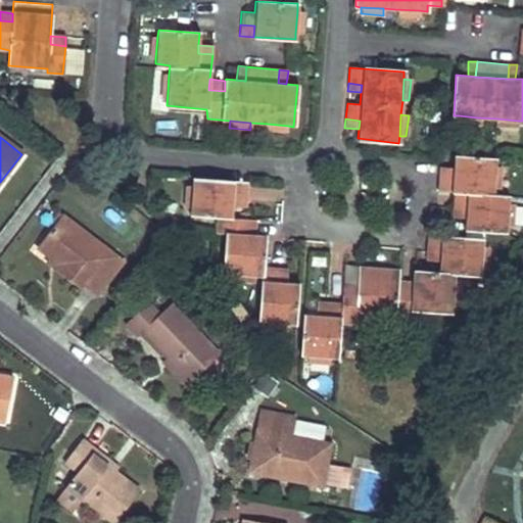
[(495,159),(456,157),(455,169),(454,176),(439,175),(438,191),(453,192),(450,208),(465,209),(465,219),(464,228),(504,232),(505,225),(507,202),(508,196),(492,195),(493,187),(495,163),(495,159)]
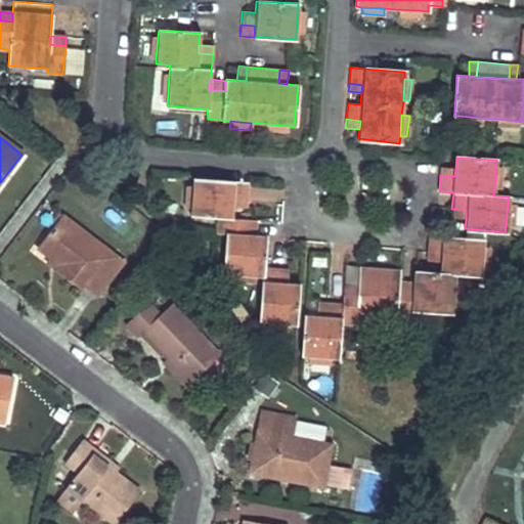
[(441,168),(440,175),(454,176),(455,169),(441,168)]
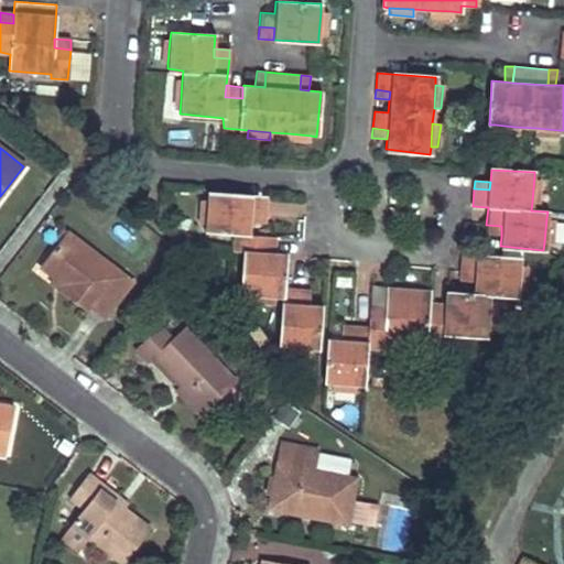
[(207,193),(204,230),(235,234),(232,251),(243,253),(240,295),(253,296),(274,297),(282,297),(278,347),(285,347),(310,348),(316,349),(320,305),(308,304),(299,303),(300,289),(283,288),(286,253),(274,252),(266,251),(268,236),(261,235),(251,234),(251,221),(250,214),(267,214),(268,198),(207,193)]
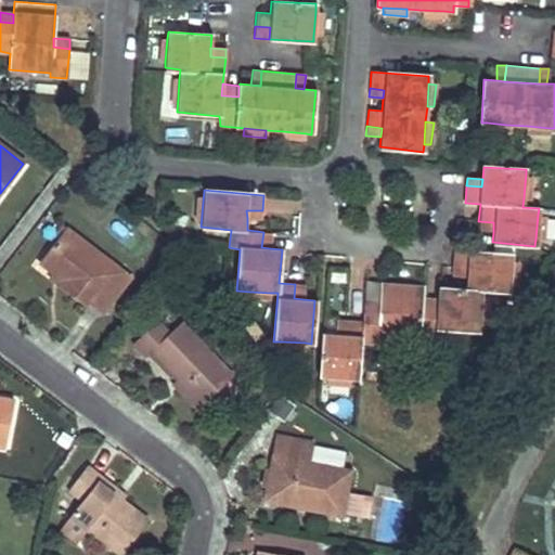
[(246,210),(247,218),(261,219),(262,210),(246,210)]
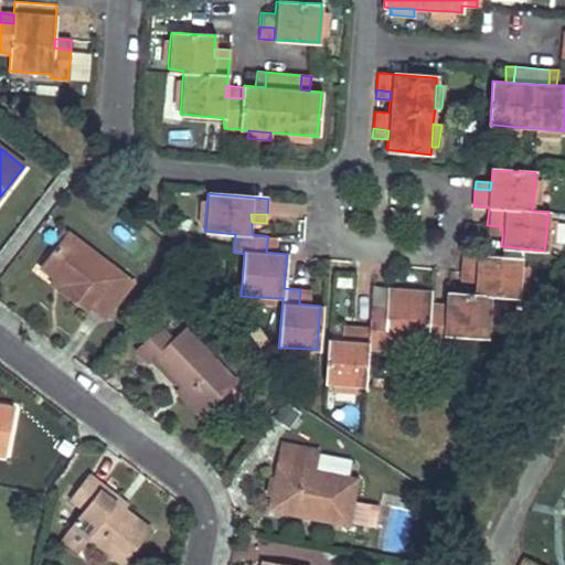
[(55,246),(68,231),(62,225),(50,241),(55,246)]
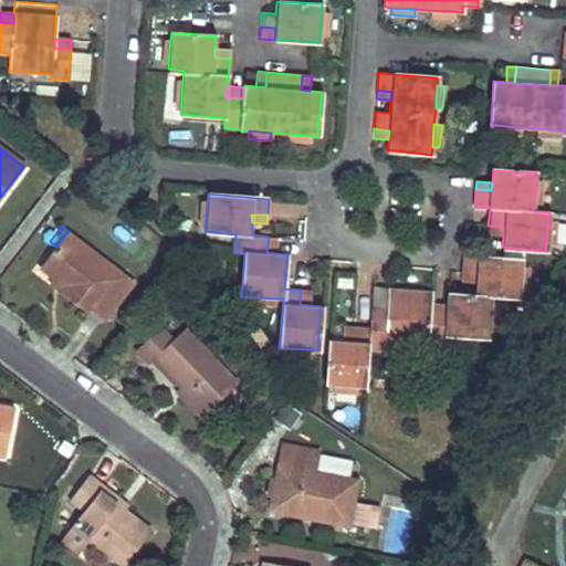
[(488,226),(486,234),(503,237),(503,227),(488,226)]
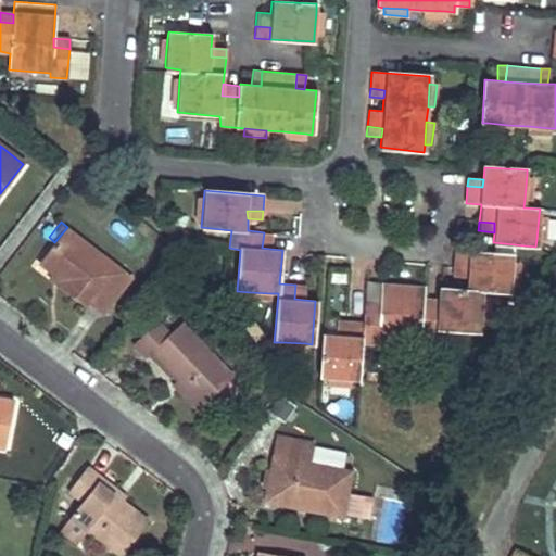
[(54,242),(39,262),(52,272),(61,279),(58,283),(86,305),(89,301),(103,313),(131,276),(67,227),(54,242)]
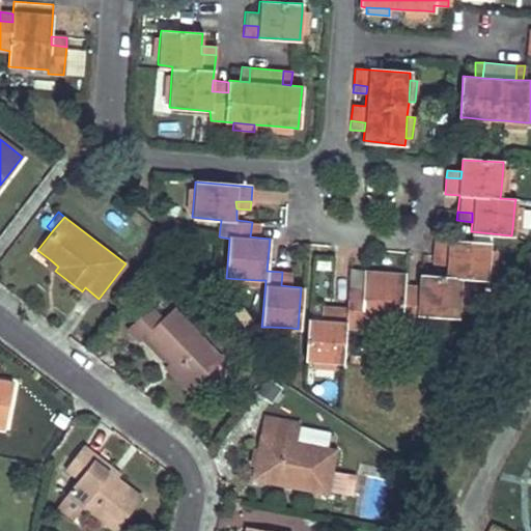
[(260,223),(252,222),(250,236),(258,238),(260,223)]
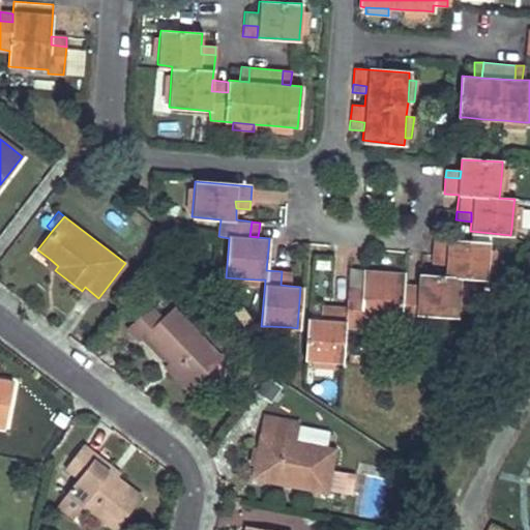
[(490,244),(433,239),(432,249),(431,258),(444,259),(443,267),(442,275),(418,275),(416,287),(416,288),(415,297),(401,296),(402,287),(403,272),(364,269),(362,289),(361,297),(346,297),(345,306),(329,305),(328,319),(320,318),(307,319),(304,358),(312,359),(334,361),(341,362),(344,327),(360,328),(360,325),(399,328),(399,323),(413,324),(414,314),(457,317),(459,307),(461,285),(461,277),(486,278),(487,270),(489,248),(490,244)]
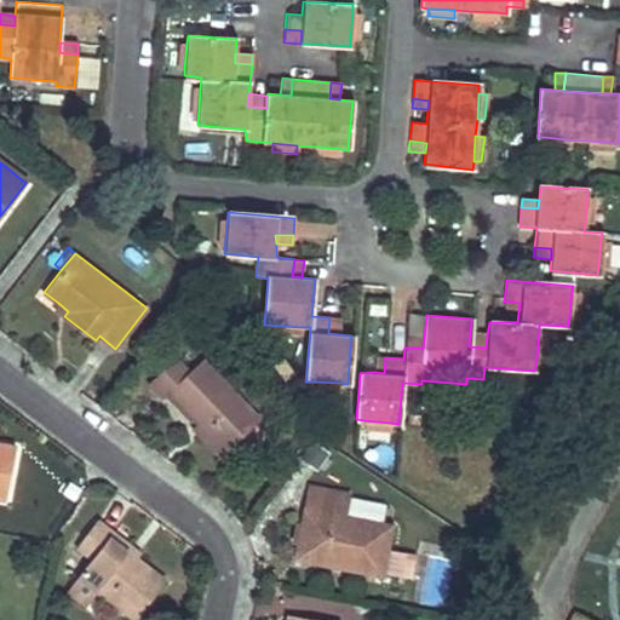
[(504,302),(503,310),(518,313),(520,303),(504,302)]
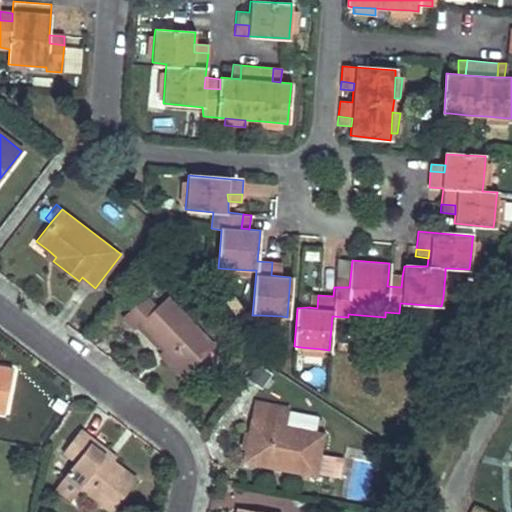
[(56,257),(48,250),(44,254),(53,261),(56,257)]
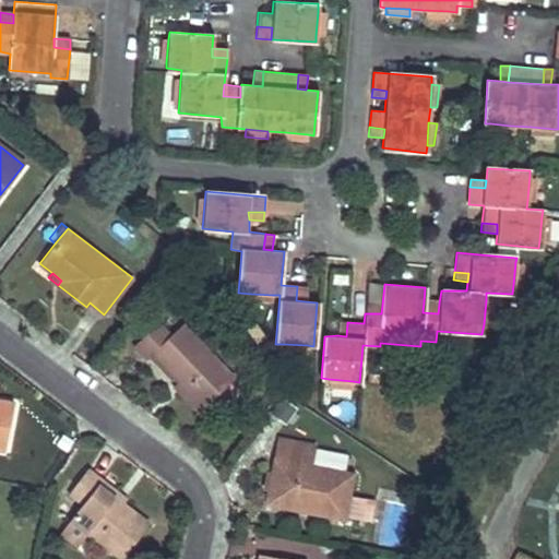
[(307,287),(297,286),(296,300),(306,301),(307,287)]
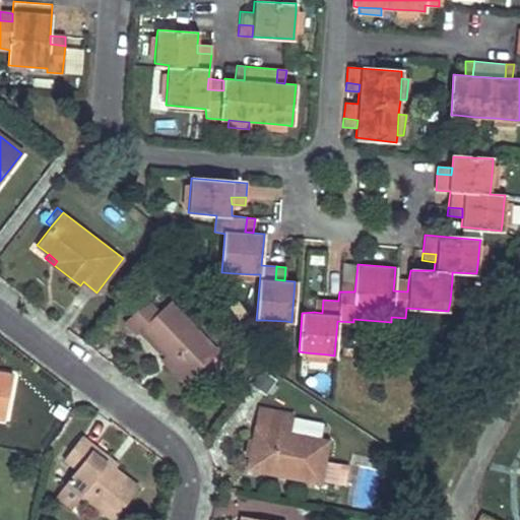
[(408,281),(394,281),(393,290),(407,291),(408,282),(408,281)]
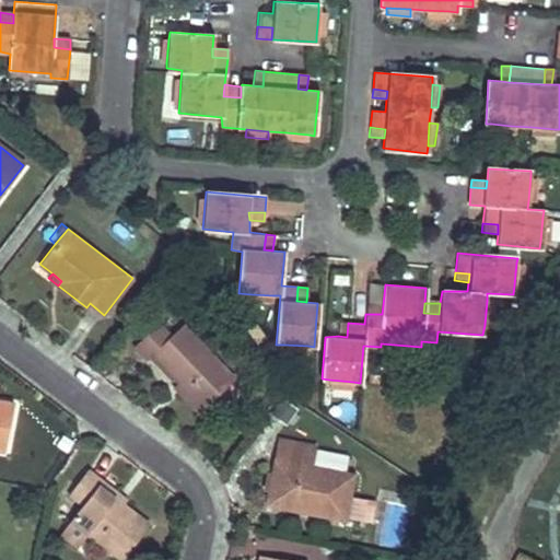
[(366,304),(365,314),(382,314),(383,305),(366,304)]
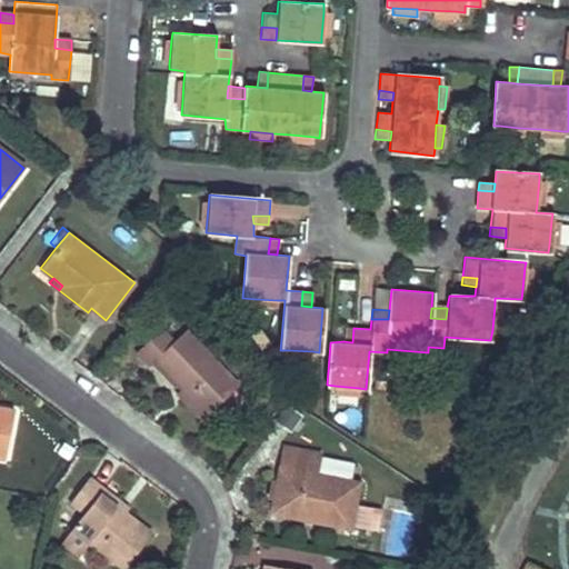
[(162,327),(137,349),(150,363),(156,358),(182,387),(207,412),(239,382),(187,327),(175,339),(162,327)]
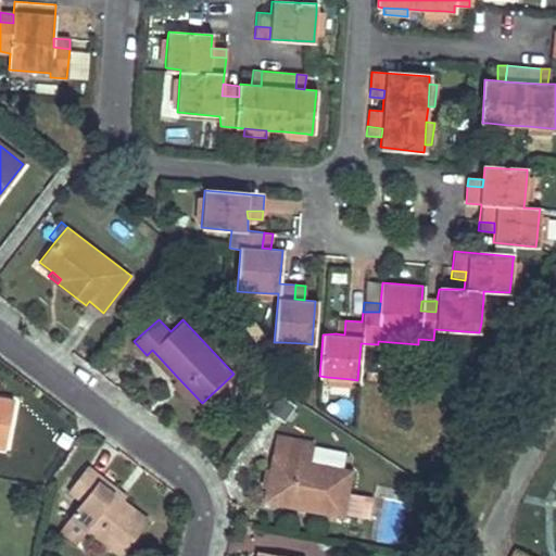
[(264,331),(254,319),(244,326),(254,339),(264,331)]
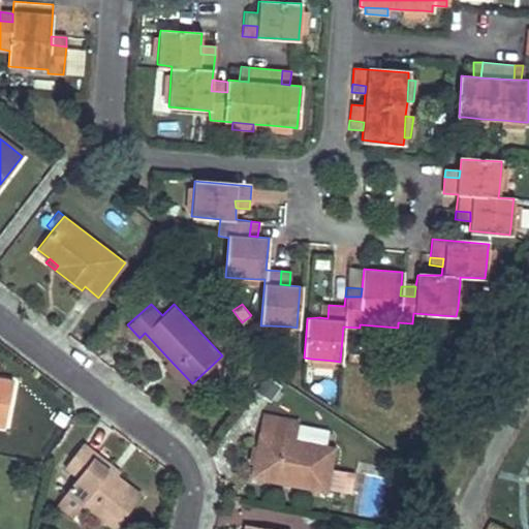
[(321,305),(319,317),(328,318),(329,305),(321,305)]
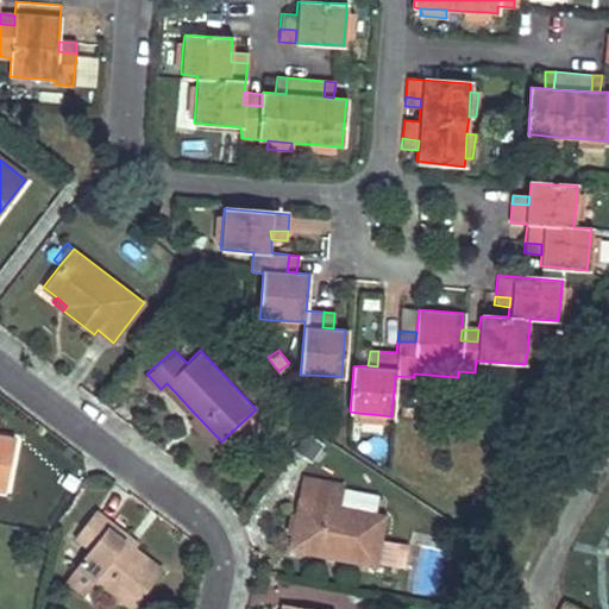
[(221,441),(195,414),(188,420),(214,449),(221,441)]
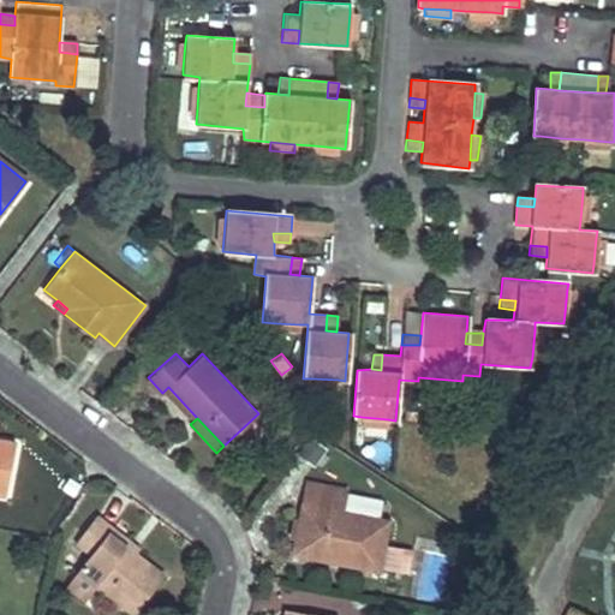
[(0,494),(6,495),(17,443),(0,440),(0,494)]
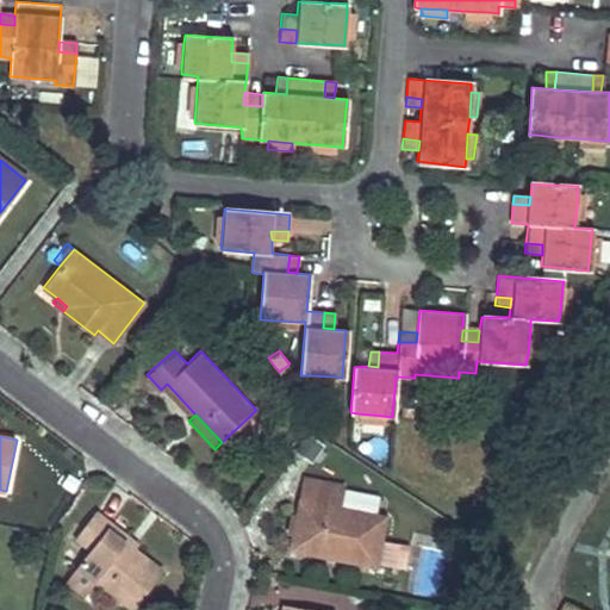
[(303,477),(288,546),(374,564),(374,561),(398,566),(403,546),(379,540),(385,515),(337,504),(341,483),(303,477)]
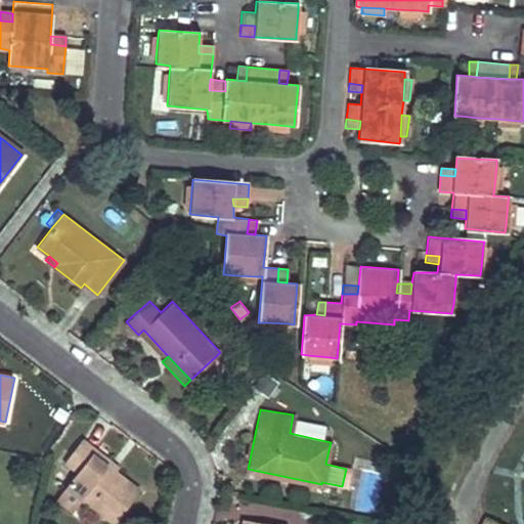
[(82,438),(64,460),(78,470),(67,485),(115,522),(140,490),(117,472),(93,453),(96,449),(82,438)]
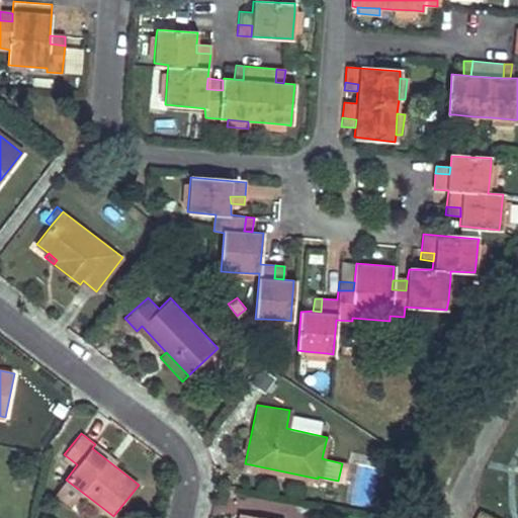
[(95,444),(92,448),(115,466),(118,461),(95,444)]
